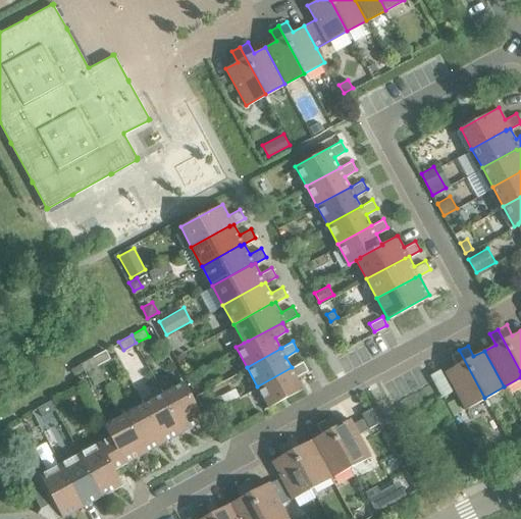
[(105,349),(93,356),(97,364),(110,357),(105,349)]
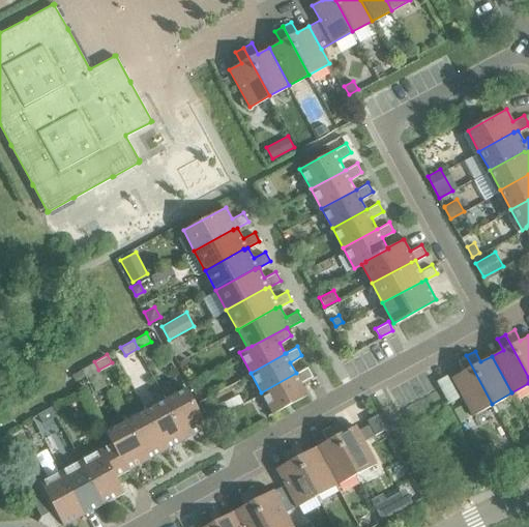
[(492,404),(466,355),(458,360),(464,371),(452,378),(472,414),(492,404)]
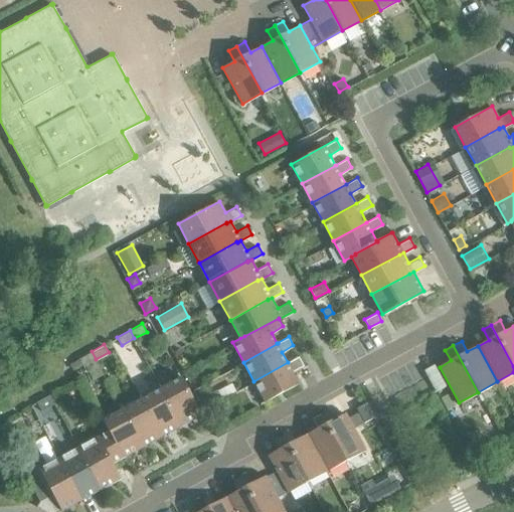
[(96,359),(92,351),(78,358),(83,366),(96,359)]
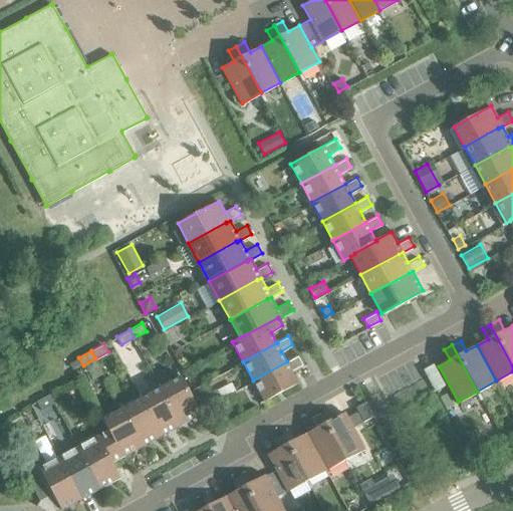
[(287,361),(253,380),(264,400),(298,381),(291,370),(303,363),(298,354),(287,361)]
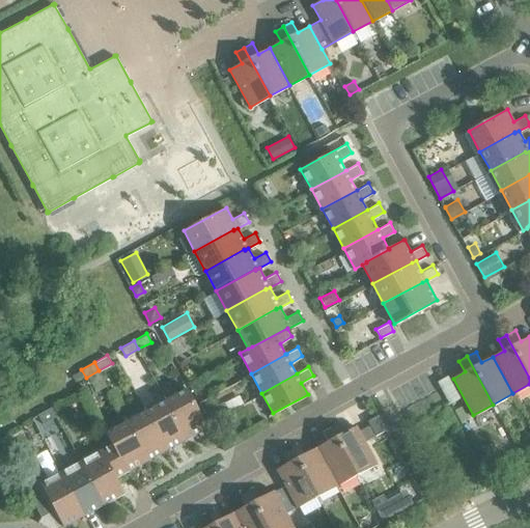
[(177,393),(166,398),(165,399),(185,434),(184,435),(186,439),(207,427),(184,384),(175,389),(177,393)]
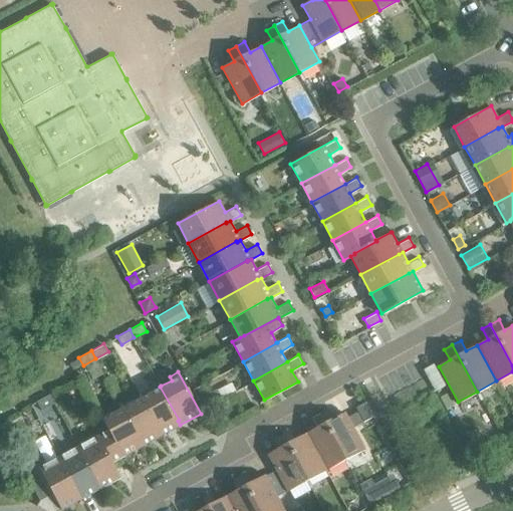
[(153,391),(142,397),(160,431),(159,431),(161,435),(180,425),(178,421),(179,420),(160,387),(161,386),(159,381),(151,387),(153,391)]
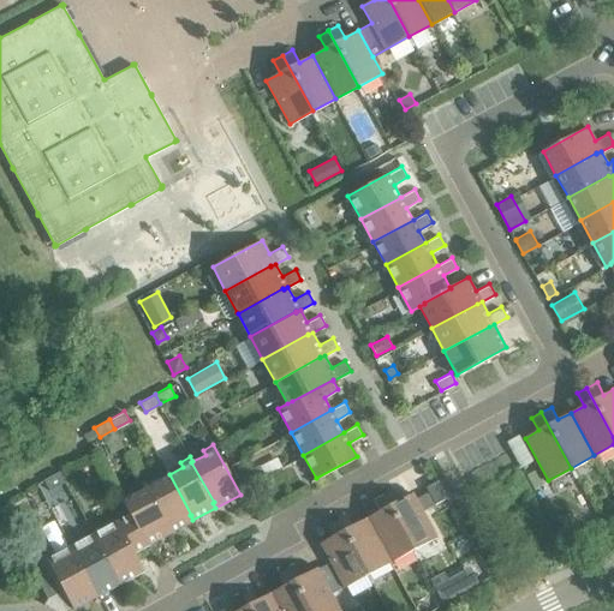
[(260,465),(248,471),(254,481),(266,474),(260,465)]
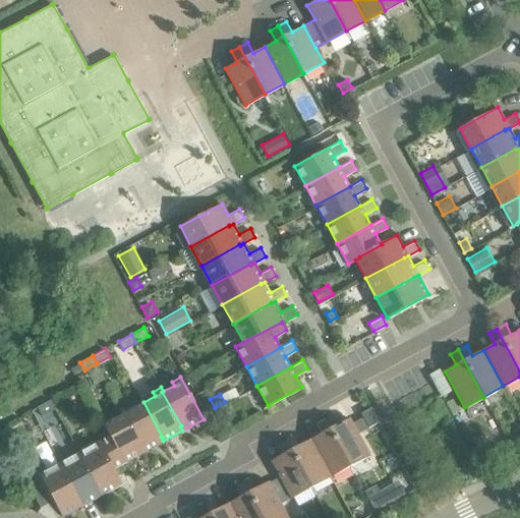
[(135,406),(124,412),(142,447),(141,447),(143,451),(163,441),(161,437),(162,437),(143,402),(141,398),(133,402),(135,406)]
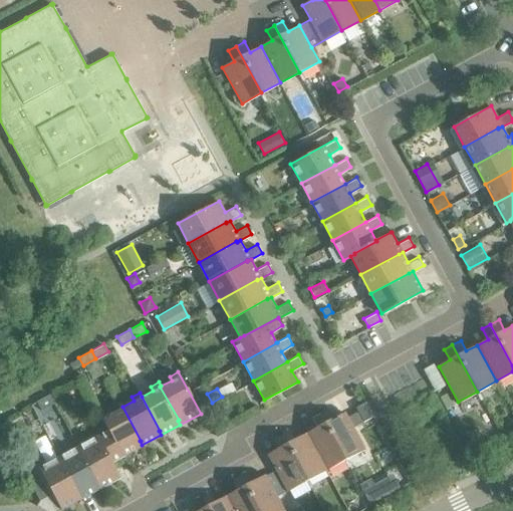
[(54,402),(49,394),(36,401),(41,409),(54,402)]
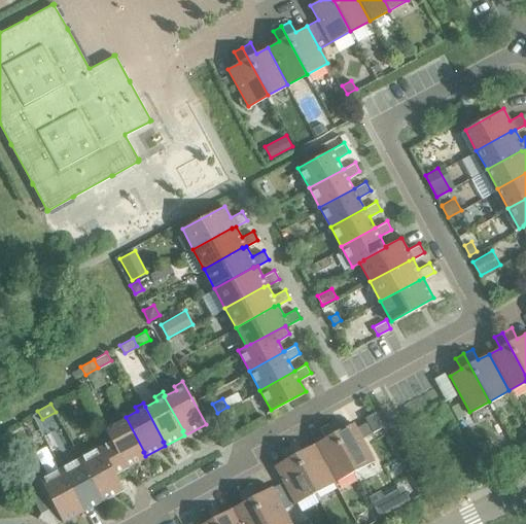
[(366,420),(373,431),(383,425),(375,411),(364,417),(366,420)]
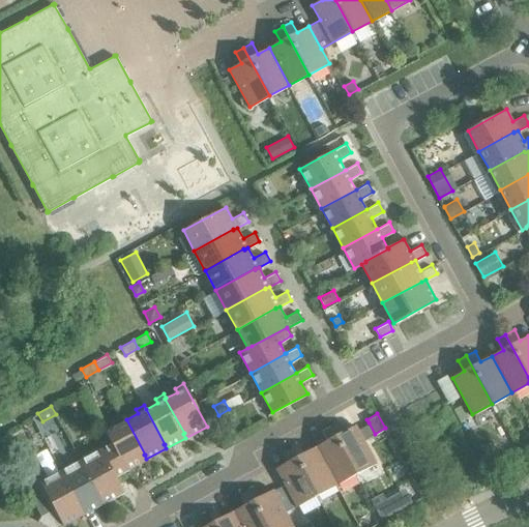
[(106,431),(112,442),(113,442),(127,469),(146,459),(144,455),(145,455),(126,419),(124,415),(116,420),(118,423),(106,431)]
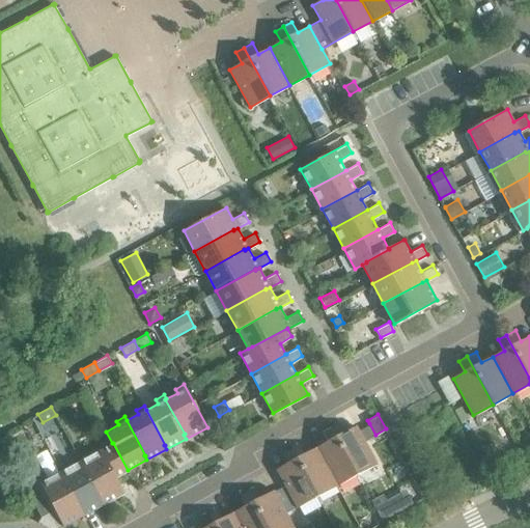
[(339,421),(330,425),(357,474),(377,463),(364,441),(359,429),(357,425),(344,433),(339,421)]
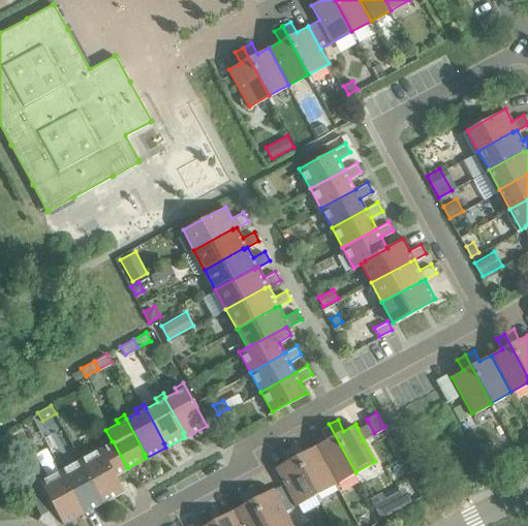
[(368,422),(358,428),(363,439),(374,433),(368,422)]
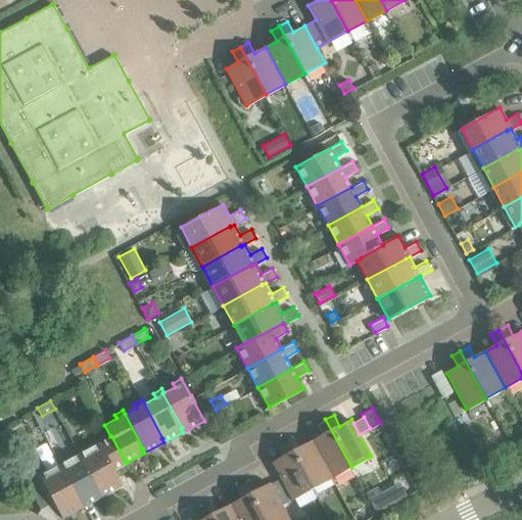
[(323,434),(312,440),(332,477),(351,467),(325,419),(317,424),(323,434)]
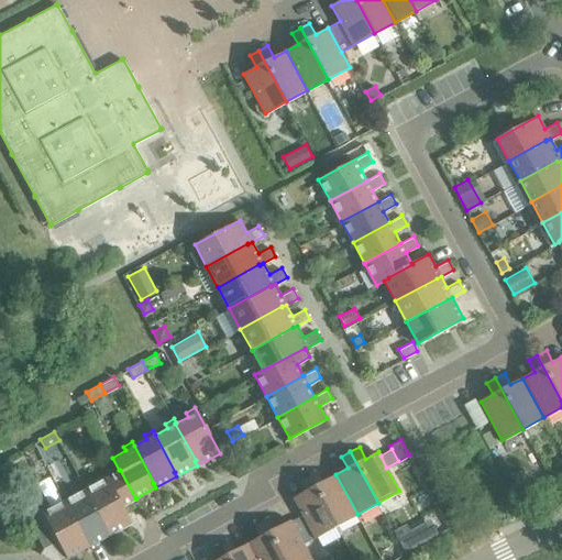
[(318,469),(308,474),(337,525),(357,514),(335,474),(323,481),(318,469)]
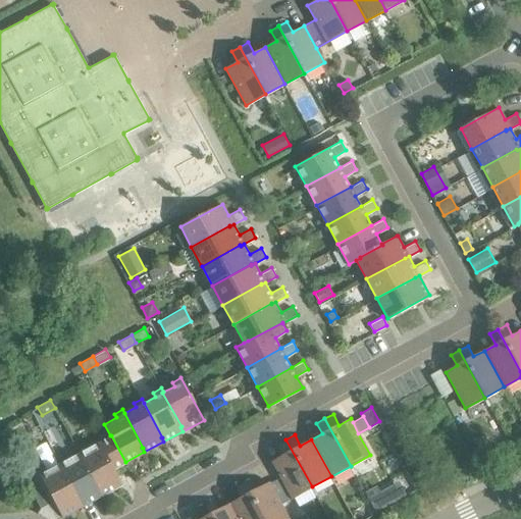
[(110,435),(80,452),(82,456),(82,457),(100,490),(99,491),(101,496),(122,484),(114,469),(125,462),(111,435),(110,435)]
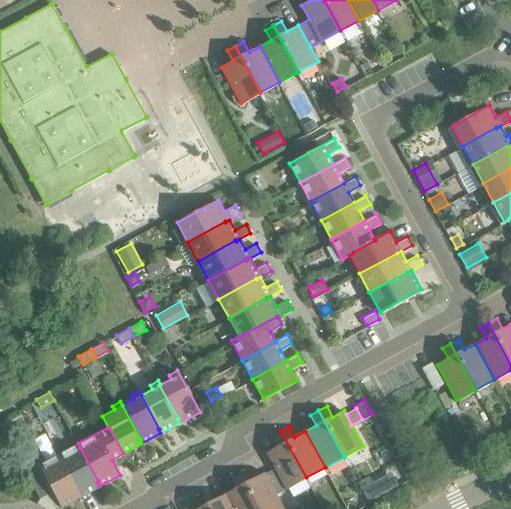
[(274,467),(264,473),(275,494),(306,477),(280,431),(272,435),(278,446),(267,452),(274,467)]
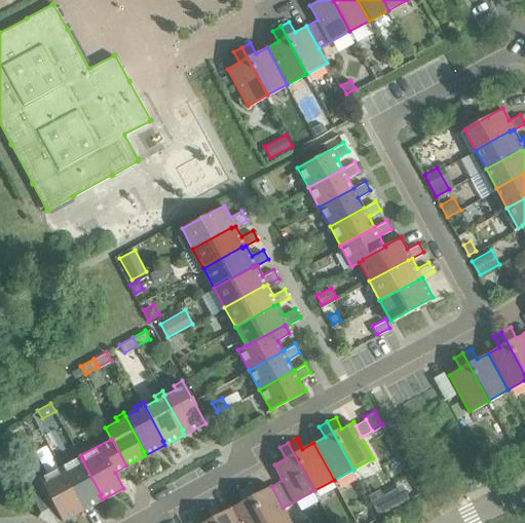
[(80,455),(61,467),(63,471),(81,506),(80,506),(82,510),(102,499),(100,495),(101,494),(82,460),(82,459),(80,455)]
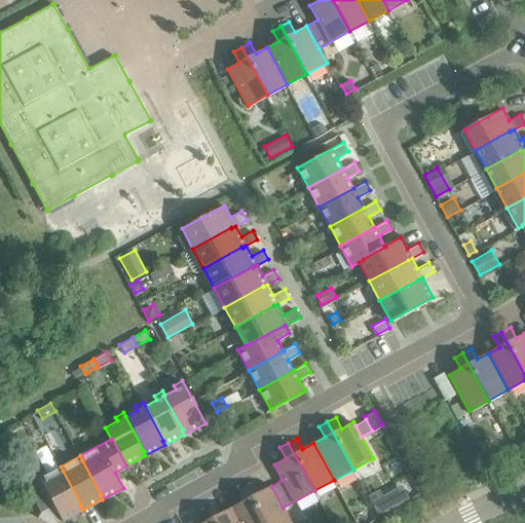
[(63,471),(61,467),(40,478),(54,503),(41,511),(38,516),(49,522),(58,522),(82,510),(80,506),(81,506),(63,471)]
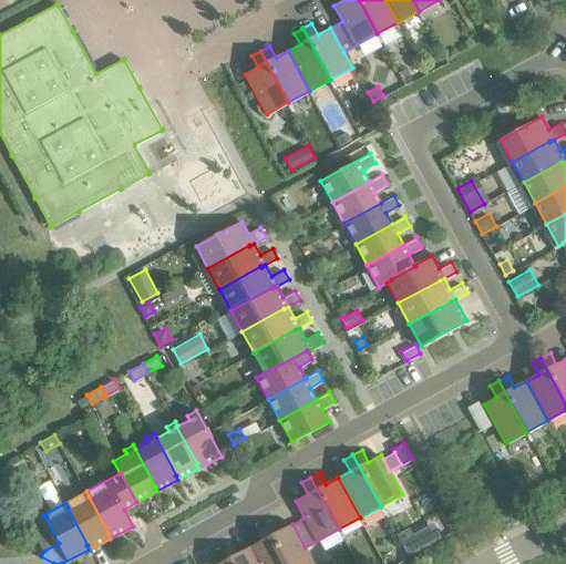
[(274,519),(265,524),(286,563),(311,563),(314,563),(305,547),(292,524),(280,531),(274,519)]
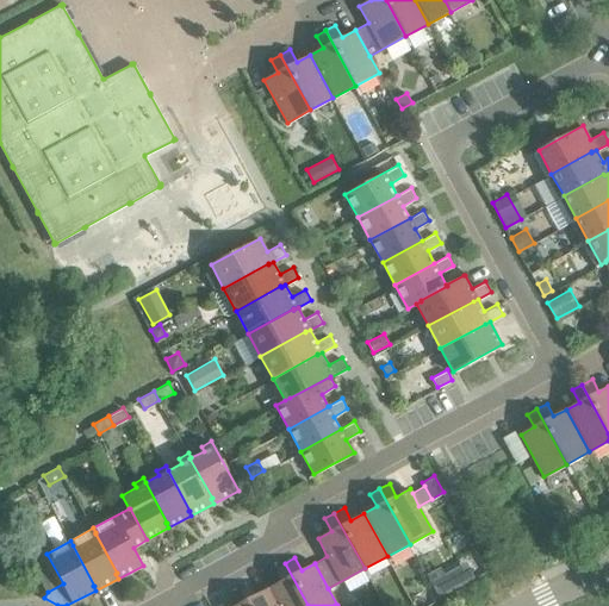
[(281,581),(268,588),(278,605),(308,605),(285,563),(274,568),(281,581)]
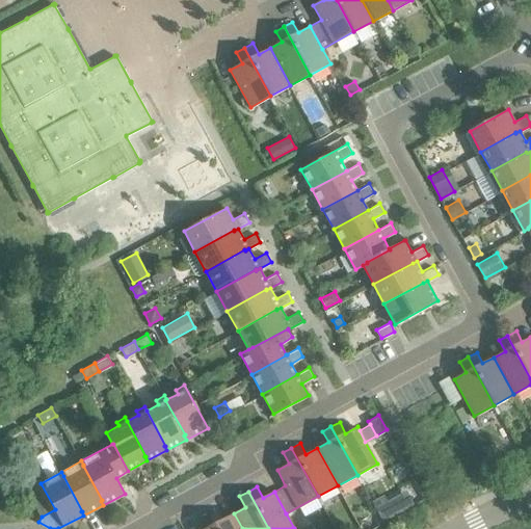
[(383,494),(372,500),(383,521),(395,514),(383,494)]
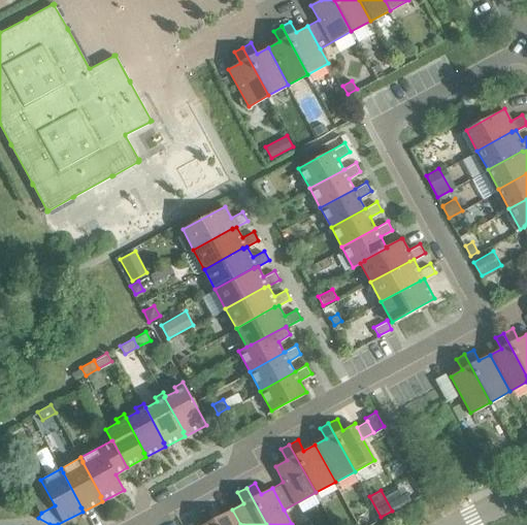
[(216,504),(207,509),(216,524),(240,524),(232,510),(222,515),(216,504)]
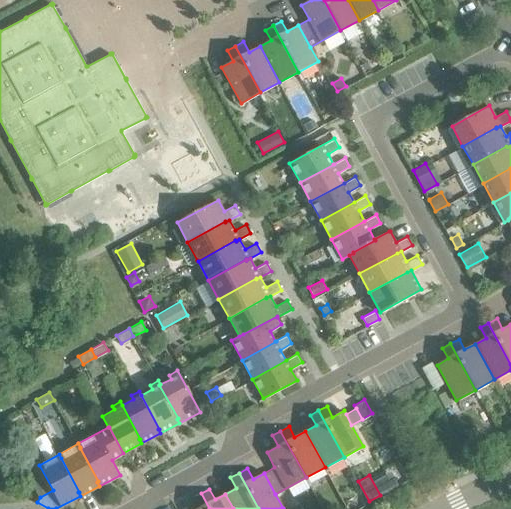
[(209,508),(201,493),(192,498),(198,508),(197,508),(209,508)]
